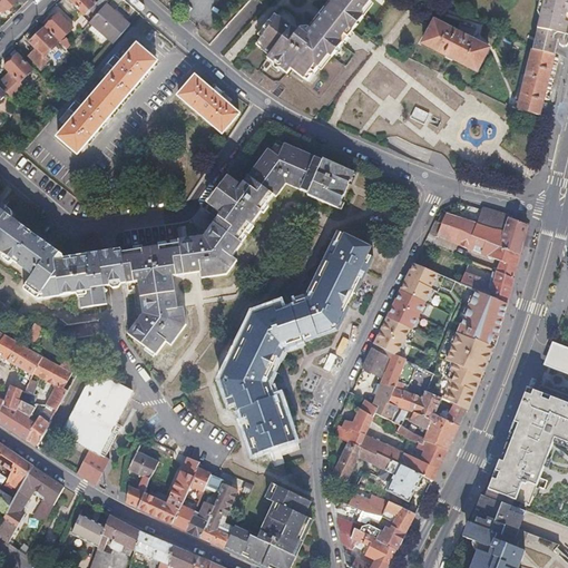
[(17,0),(0,0),(0,11),(1,12),(6,8),(7,10),(17,0)]
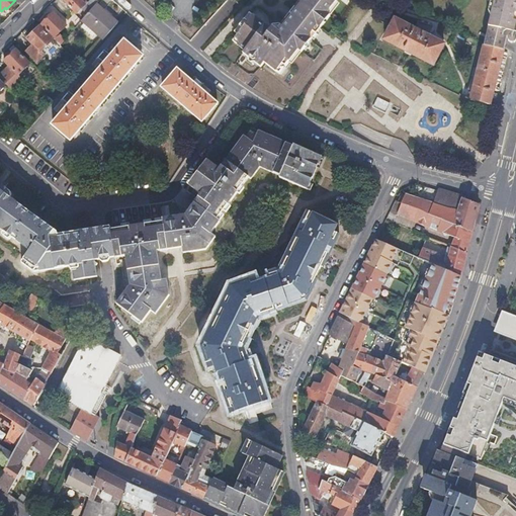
[(85,13),(94,3),(97,0),(87,0),(84,4),(79,0),(63,0),(75,12),(80,8),(85,13)]
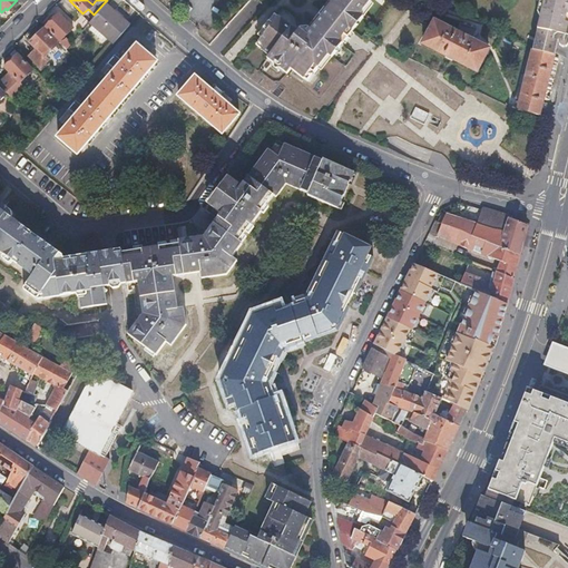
[(319,16),(343,35),(345,31),(349,27),(353,26),(354,27),(363,16),(359,13),(369,0),(335,0),(333,2),(327,10),(324,8),(320,12),(319,16)]
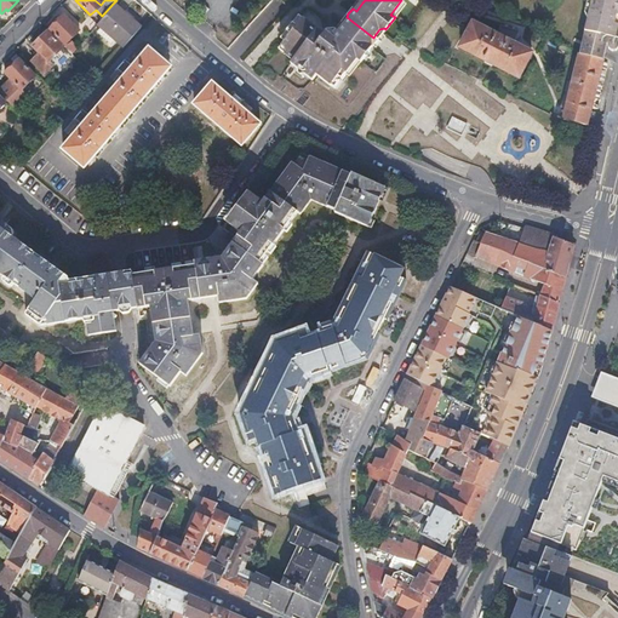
[(585,0),(583,9),(588,11),(585,18),(577,55),(600,59),(605,44),(607,47),(607,50),(610,50),(612,50),(614,47),(616,45),(614,43),(613,39),(617,40),(617,33),(617,0),(585,0)]
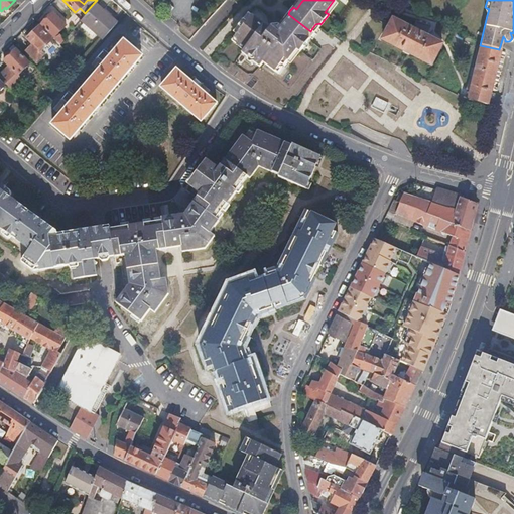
[(116,23),(94,3),(85,13),(81,18),(103,38),(116,23)]
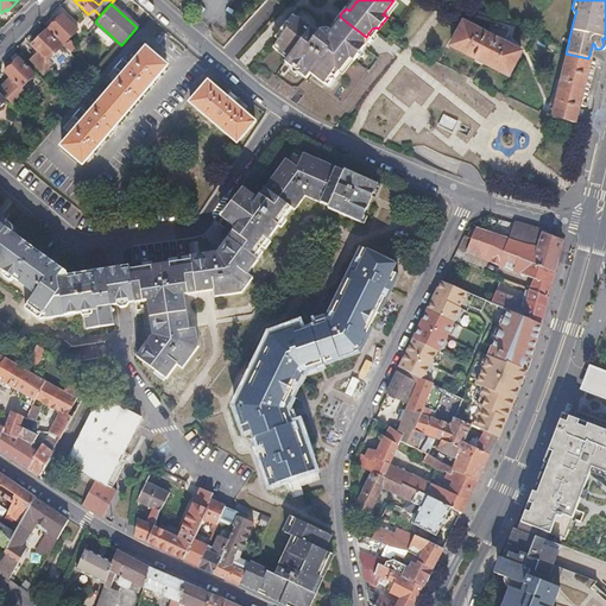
[(46,27),(62,43),(75,29),(61,14),(46,27)]
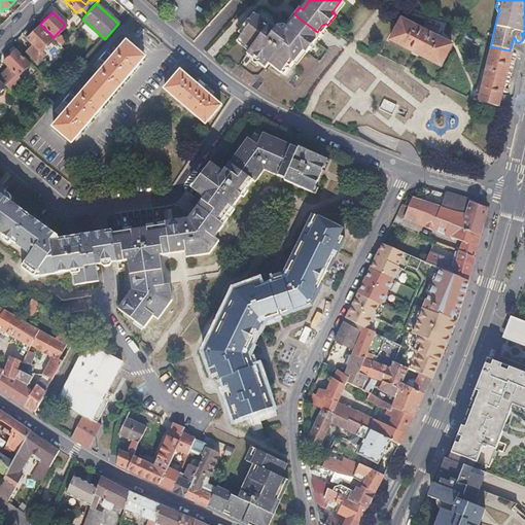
[(255,15),(238,38),(243,42),(241,45),(248,50),(246,54),(252,58),(253,55),(258,59),(259,61),(258,63),(264,67),(268,63),(280,72),(287,64),(290,67),(304,50),(307,51),(314,42),(312,40),(312,38),(317,32),(294,14),(290,19),(292,20),(287,27),(285,26),(283,25),(280,26),(276,27),(277,29),(274,30),(255,15)]
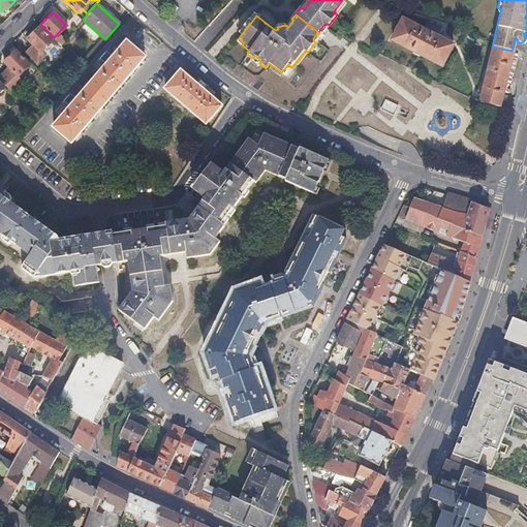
[(401,18),(391,38),(441,65),(452,43),(435,35),(422,28),(401,18)]
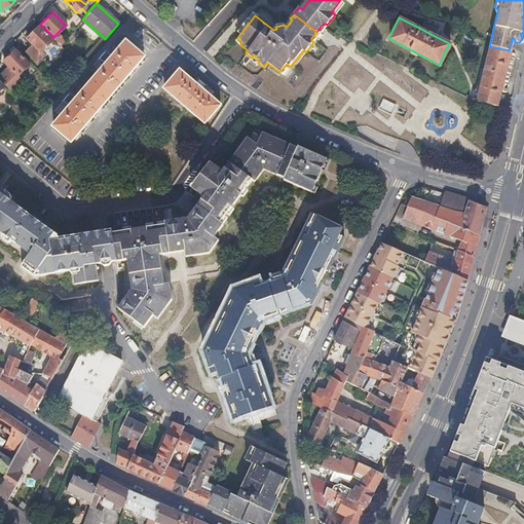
[(423,21),(419,28),(433,35),(438,26),(423,21)]
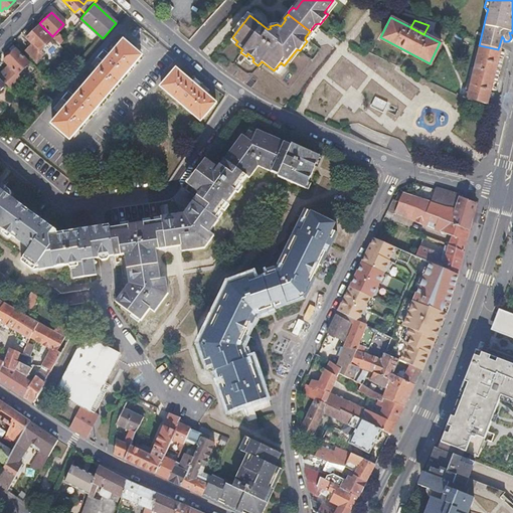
[(319,23),(315,24),(312,28),(310,31),(305,37),(305,39),(307,41),(315,30),(320,24),(319,23)]
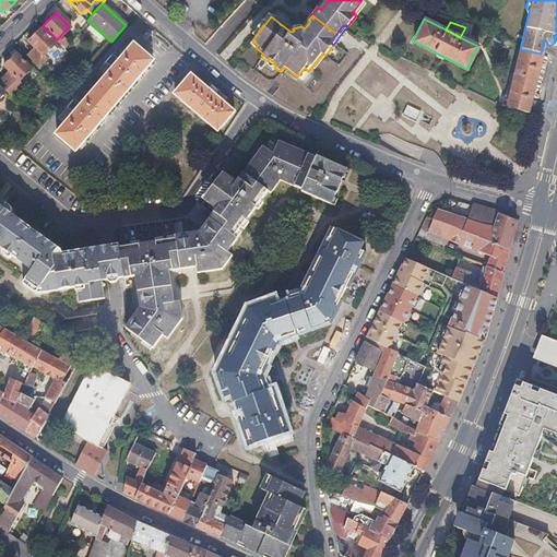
[(55,42),(40,27),(27,40),(34,47),(26,55),(37,66),(45,58),(42,55),(55,42)]
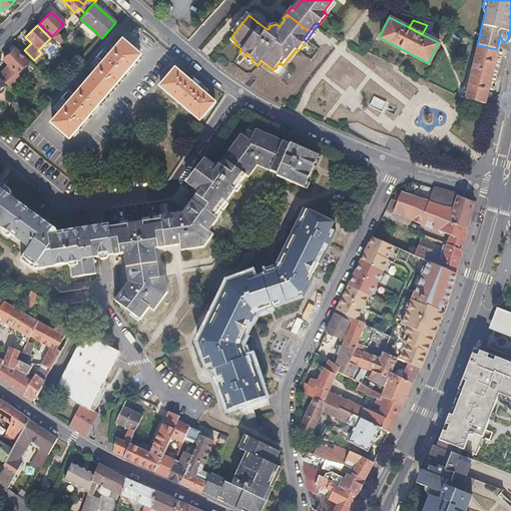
[(101,63),(74,94),(67,88),(60,99),(65,104),(50,121),(67,136),(139,54),(122,39),(110,53),(102,47),(95,58),(101,63)]
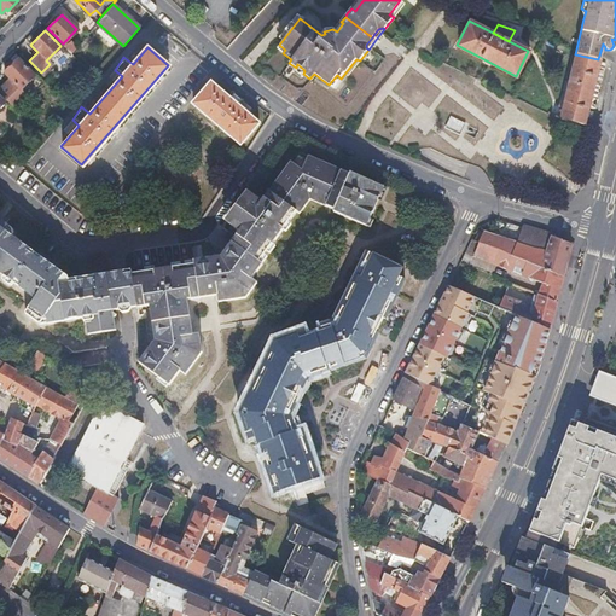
[(598,59),(575,54),(559,117),(582,122),(585,116),(598,59)]
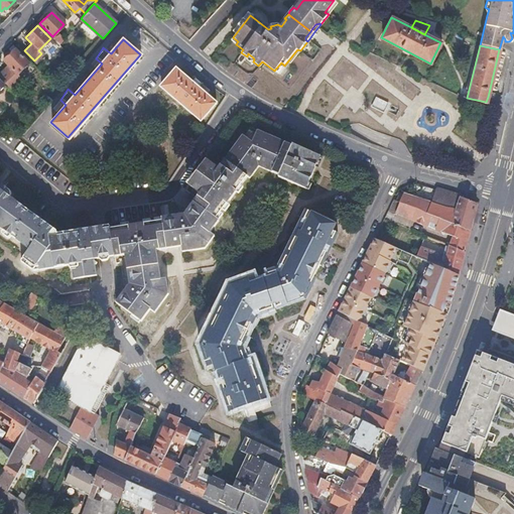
[(12,78),(28,62),(14,48),(0,61),(0,63),(12,78)]
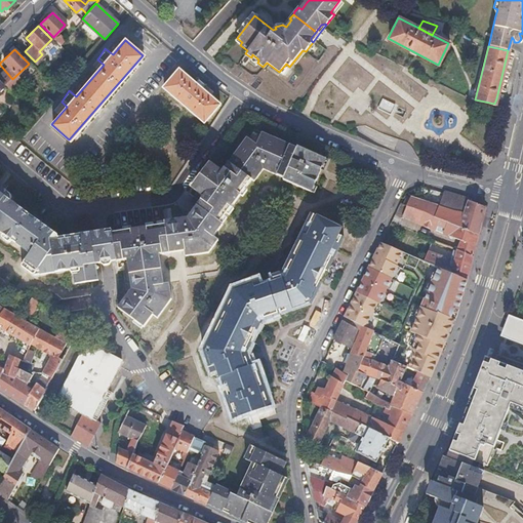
[(283,75),(289,67),(286,64),(279,72),(283,75)]
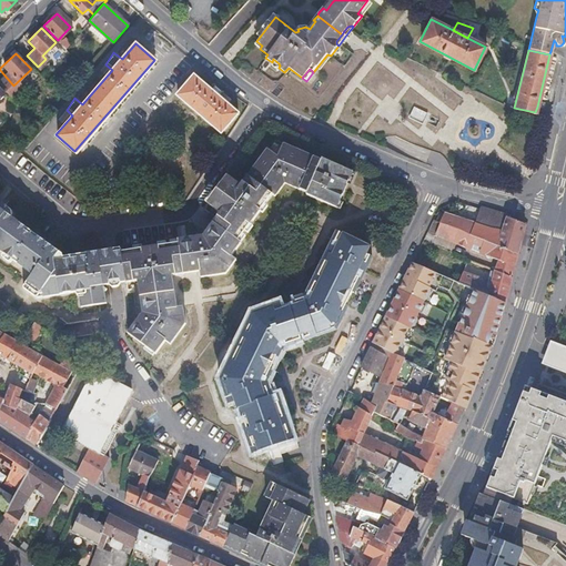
[(193,74),(177,93),(220,130),(236,112),(193,74)]
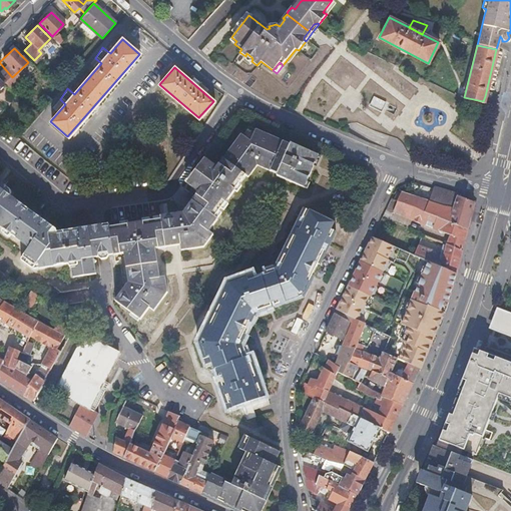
[(381,97),(368,97),(368,108),(381,108),(381,97)]
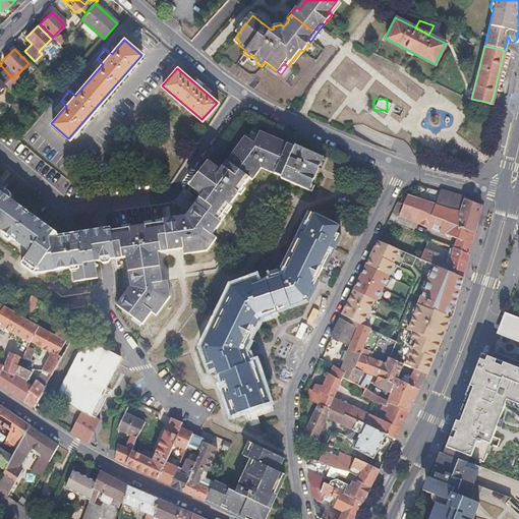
[(244,135),(226,160),(248,176),(252,179),(263,166),(281,174),(280,176),(308,189),(315,174),(322,161),(316,158),(319,157),(308,152),(307,155),(284,143),(262,132),(261,134),(252,130),(247,136),(244,135)]
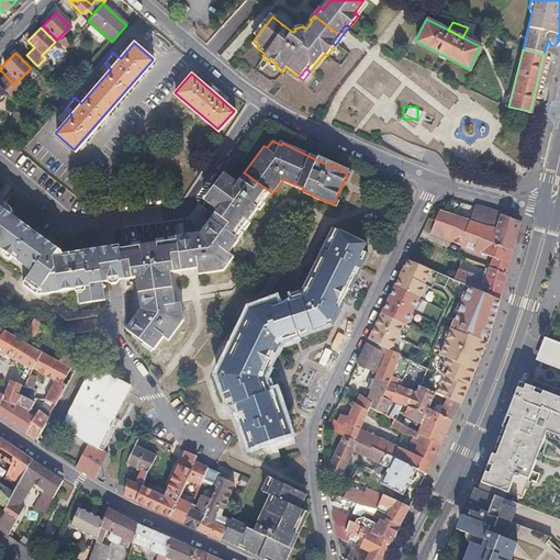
[(210,197),(206,201),(215,208),(198,231),(179,234),(172,235),(172,237),(120,246),(124,276),(124,277),(136,275),(141,305),(126,326),(152,346),(163,333),(167,336),(182,315),(181,300),(174,301),(172,297),(170,275),(169,269),(185,267),(191,266),(197,266),(198,272),(221,269),(232,254),(226,249),(236,236),(234,235),(268,190),(244,172),(236,182),(225,175),(222,179),(219,177),(206,193),(210,197)]
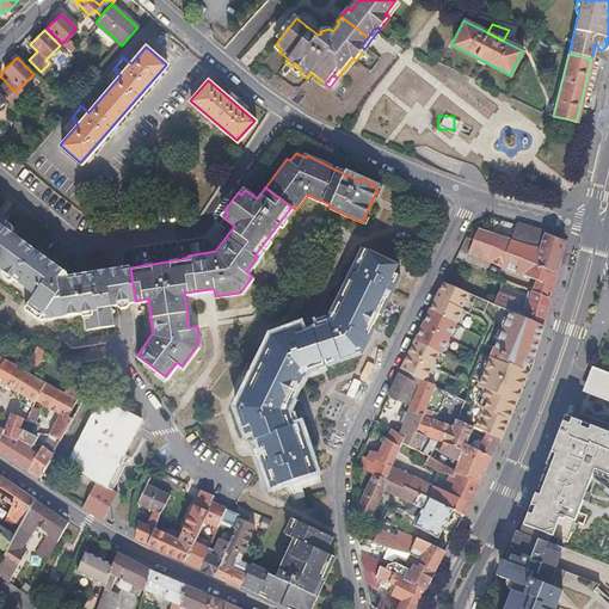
[(122,301),(135,300),(130,268),(130,264),(116,266),(69,274),(68,270),(54,259),(7,227),(11,222),(0,214),(0,270),(32,293),(23,311),(37,320),(85,313),(87,327),(116,323),(112,302),(122,301)]
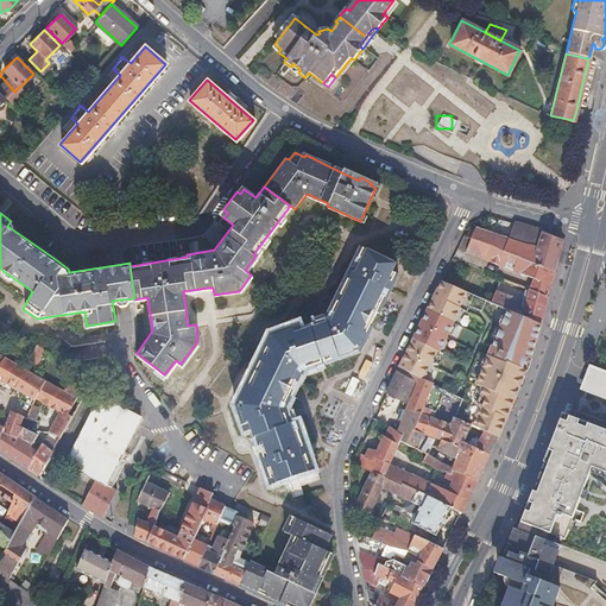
[(469,237),(551,270),(559,239),(541,229),(512,221),(506,238),(474,227),(469,237)]
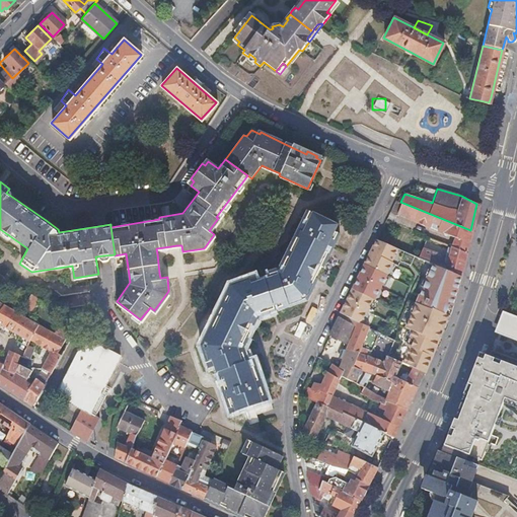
[(465,251),(470,230),(400,202),(396,212),(452,236),(450,245),(465,251)]
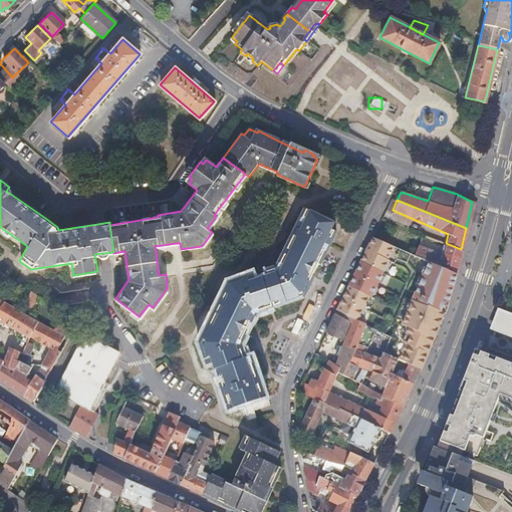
[(208,364),(214,362),(229,411),(265,398),(259,378),(251,355),(246,357),(242,344),(246,334),(240,331),(241,329),(245,321),(246,319),(252,321),(256,312),(303,295),(307,286),(313,274),(308,271),(317,253),(322,255),(327,245),(335,230),(330,228),(333,221),(304,208),(278,264),(267,268),(269,274),(255,278),(253,273),(230,282),(202,340),(208,364)]
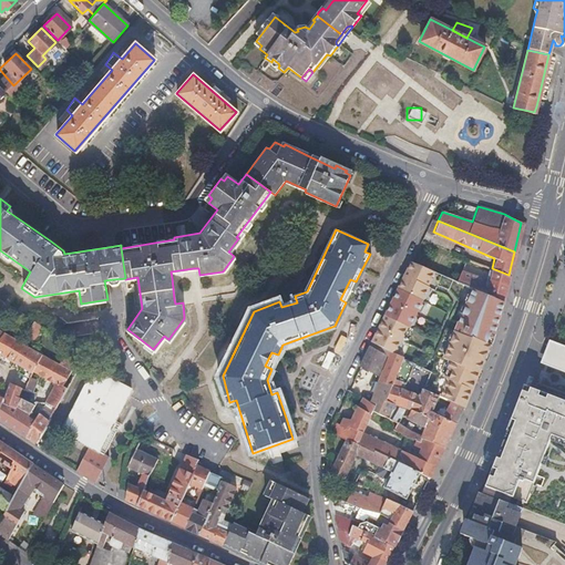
[(422,265),(410,259),(407,265),(400,280),(393,294),(386,310),(378,325),(373,334),(369,342),(383,349),(391,353),(392,351),(398,351),(401,345),(398,340),(404,326),(407,327),(407,326),(411,325),(413,318),(412,315),(413,312),(420,299),(423,298),(427,293),(427,291),(425,288),(429,281),(427,281),(432,269),(422,265)]
